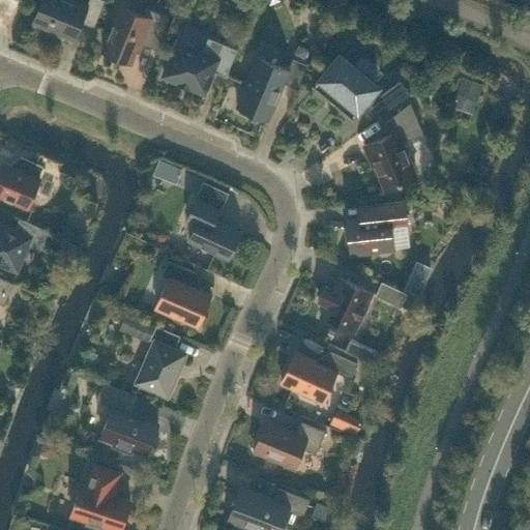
[(0,0),(0,6),(10,11),(15,0),(0,0)]
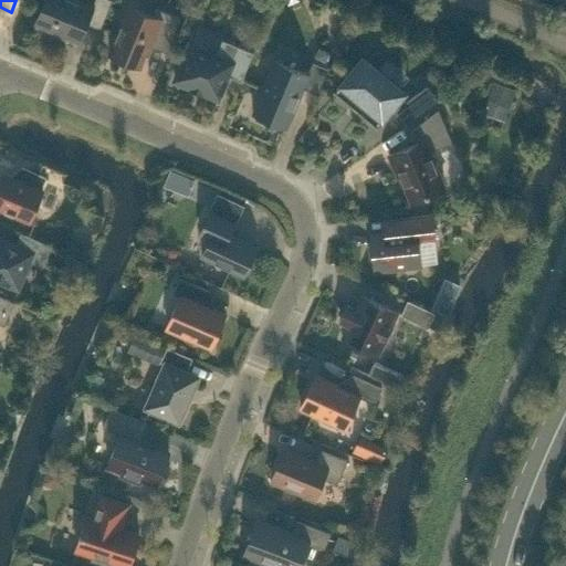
[(94,0),(92,7),(75,0),(44,0),(35,22),(79,41),(86,22),(101,28),(112,0),(94,0)]
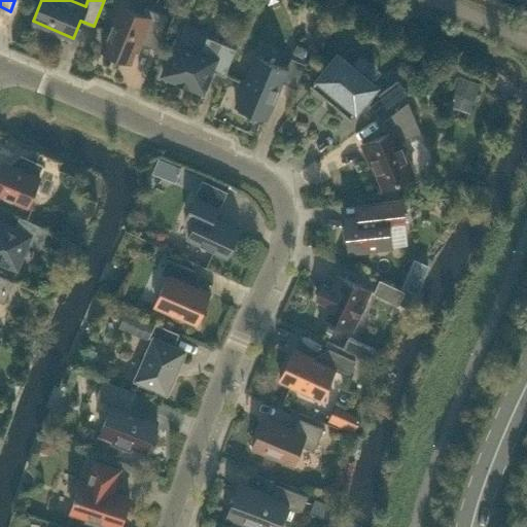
[(145,6),(142,14),(120,5),(102,49),(131,62),(139,41),(154,47),(168,16),(145,6)]
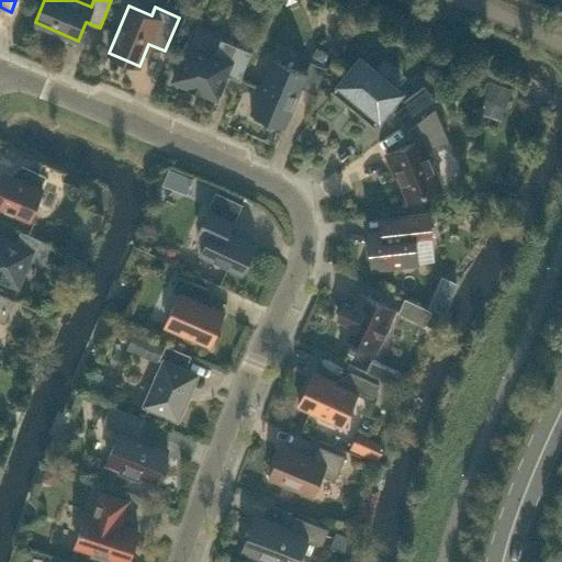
[(239,80),(251,52),(221,40),(214,55),(188,43),(172,80),(189,86),(188,87),(189,88),(189,87),(202,92),(202,93),(203,92),(217,98),(226,75),(239,80)]
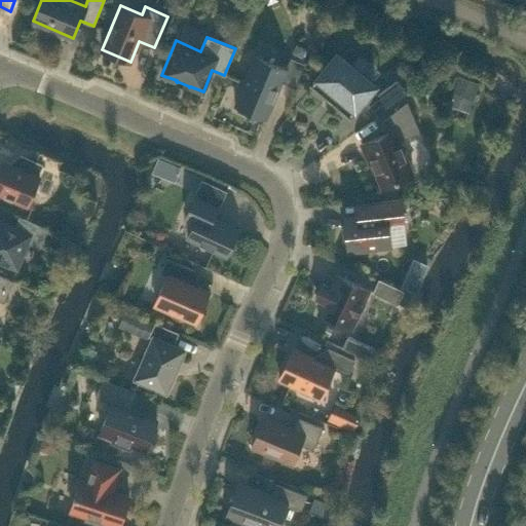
[(372,88),(375,85),(337,54),(311,84),(310,83),(309,84),(327,100),(330,97),(335,101),(332,104),(350,118),(351,117),(349,116),(362,102),(365,105),(374,116),(407,91),(397,79),(377,94),(372,88)]
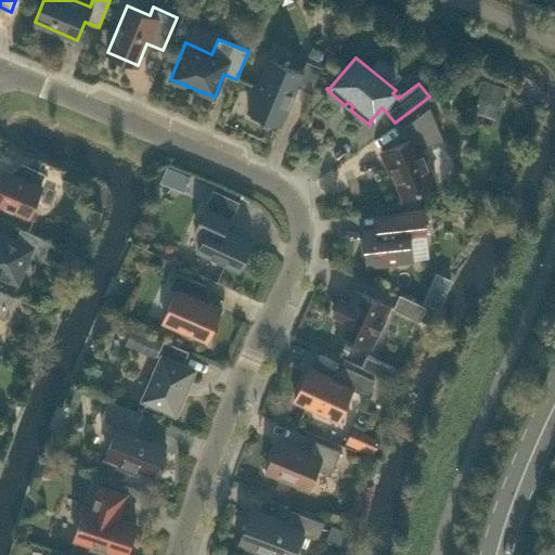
[(307,61),(301,73),(270,59),(247,111),(252,113),(250,116),(261,121),(262,117),(281,125),(297,86),(311,92),(322,66),(307,61)]
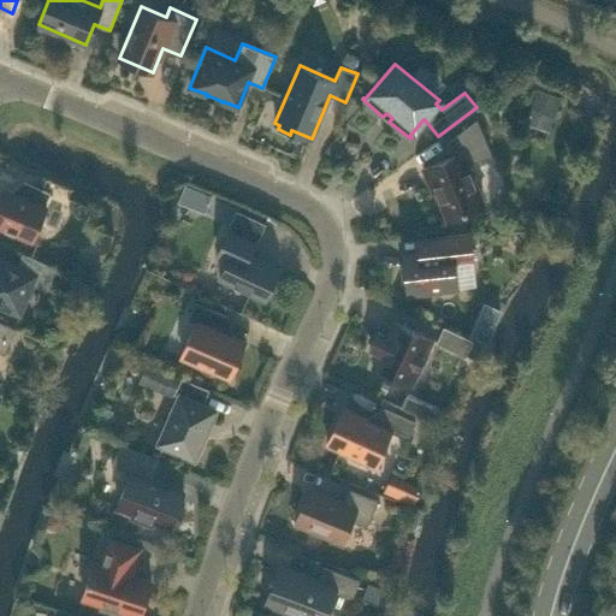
[(468,165),(491,155),(477,119),(449,140),(455,154),(422,169),(433,191),(436,190),(448,219),(484,203),(468,165)]
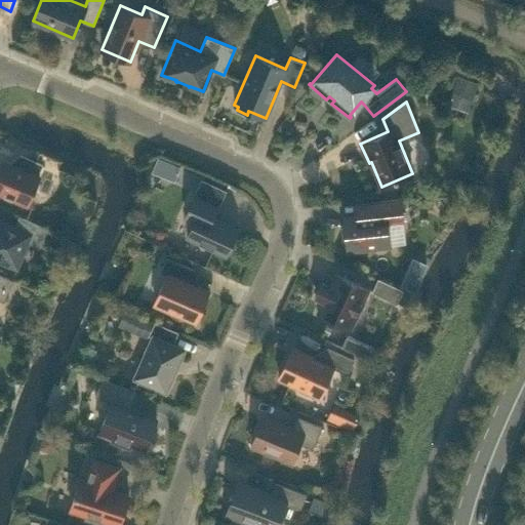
[(38,176),(43,164),(21,155),(15,167),(2,162),(0,165),(0,192),(3,194),(4,198),(12,201),(15,199),(28,204),(39,177),(38,176)]
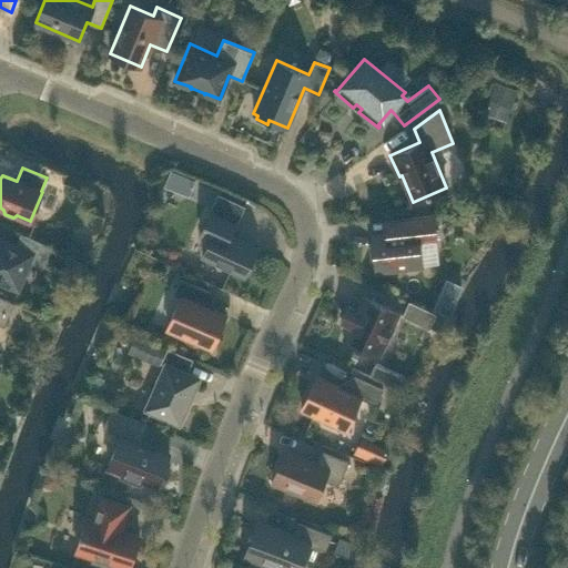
[(230,235),(235,223),(211,211),(200,235),(210,240),(202,256),(244,276),(257,249),(230,235)]
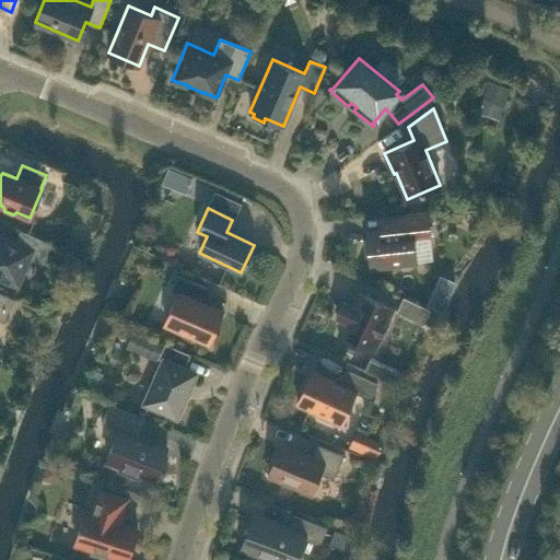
[(370,266),(416,261),(413,237),(430,235),(428,211),(380,217),(381,231),(366,232),(368,240),(364,243),(365,255),(369,258),(370,266)]
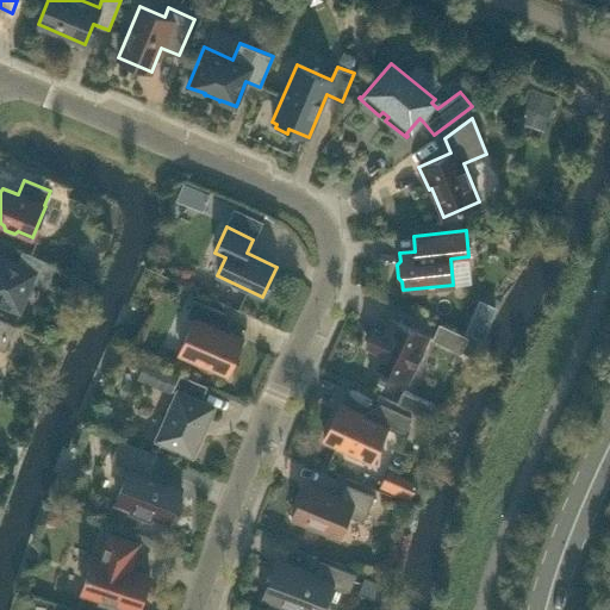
[(45,285),(54,263),(24,251),(18,265),(0,256),(0,306),(18,313),(33,279),(45,285)]
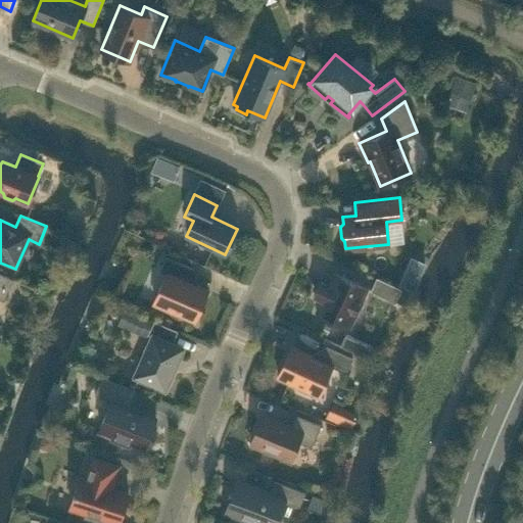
[(188,281),(193,268),(167,256),(160,270),(167,273),(153,303),(195,321),(208,290),(188,281)]
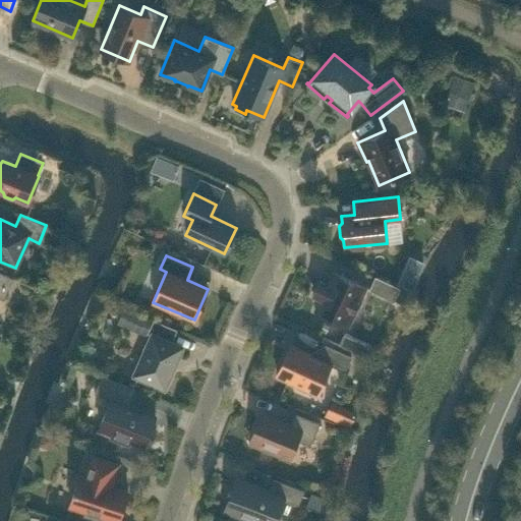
[(0,297),(4,299),(13,278),(0,272),(0,297)]
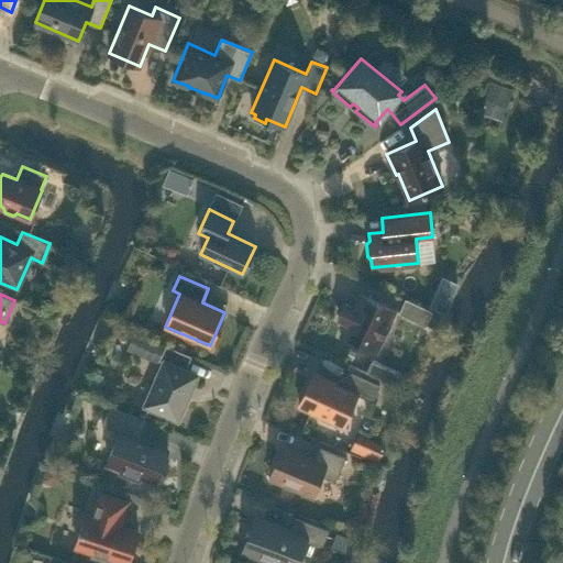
[(389,322),(396,309),(360,294),(353,306),(345,302),(339,319),(346,322),(340,335),(376,352),(383,339),(384,339),(390,323),(389,322)]
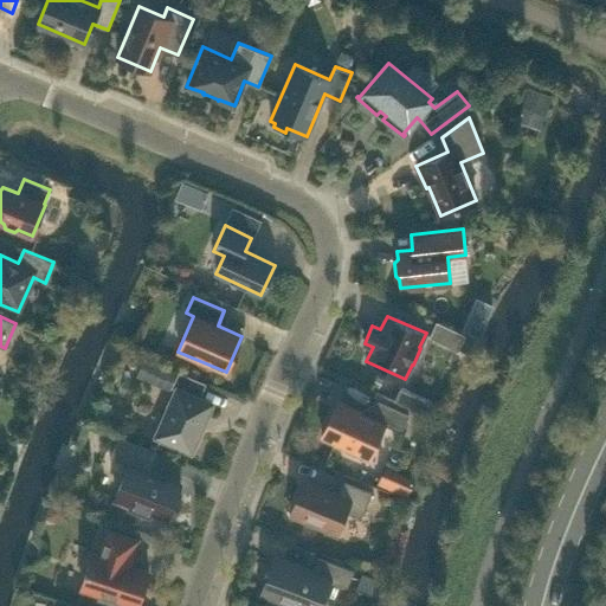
[(453,348),(461,333),(437,321),(430,336),(453,348)]
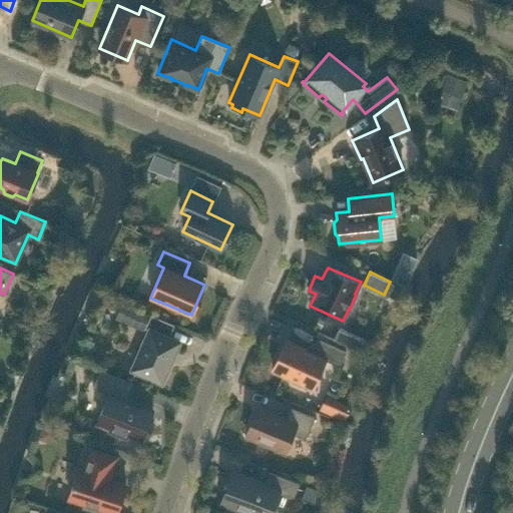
[(148,331),(132,369),(162,383),(169,365),(170,365),(170,364),(169,364),(172,357),(173,358),(173,357),(173,356),(179,342),(168,337),(174,324),(151,315),(150,316),(145,330),(148,331)]
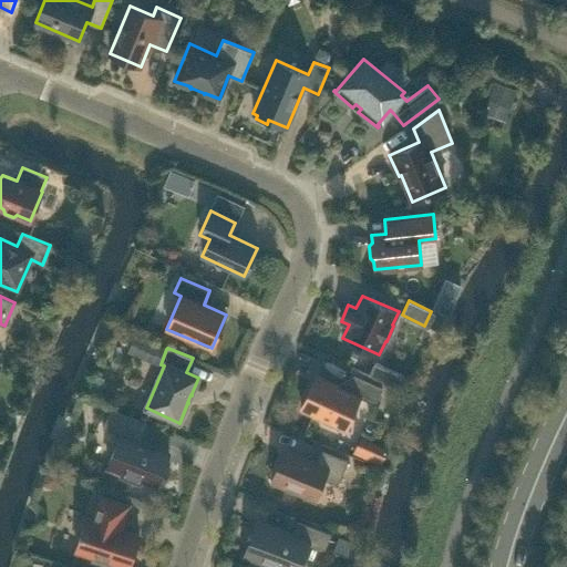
[(374,403),(382,388),(354,374),(348,390),(317,375),(301,409),(344,429),(360,397),(374,403)]
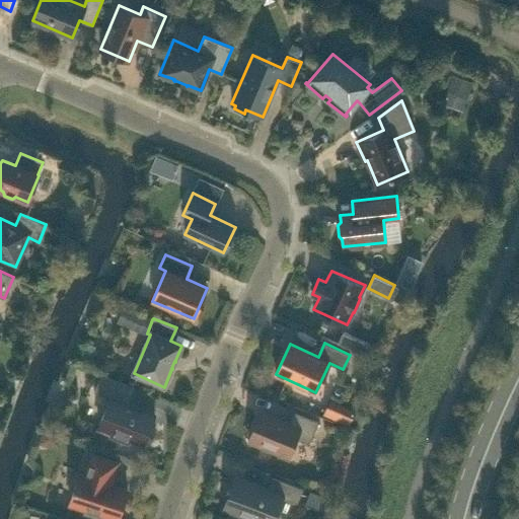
[(130,399),(135,387),(100,374),(94,391),(110,397),(98,427),(112,433),(110,435),(128,442),(129,439),(142,445),(154,414),(134,405),(133,408),(125,404),(128,398),(130,399)]
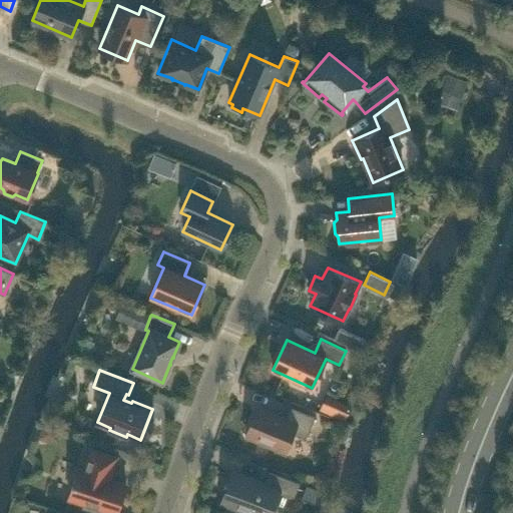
[(306,438),(315,417),(291,407),(286,419),(258,407),(245,435),(286,452),(293,433),(306,438)]
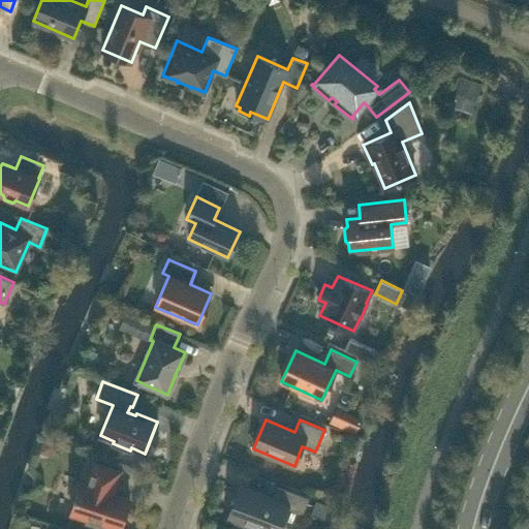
[(120,471),(98,464),(93,462),(86,485),(81,484),(71,514),(86,519),(85,523),(101,528),(102,524),(118,528),(120,528),(130,499),(113,494),(120,471)]
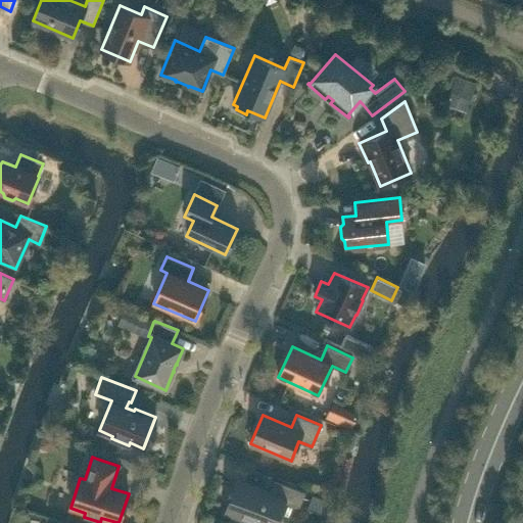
[(300,506),(305,492),(275,481),(270,493),(237,481),(226,512),(253,522),(276,522),(285,501),(300,506)]
